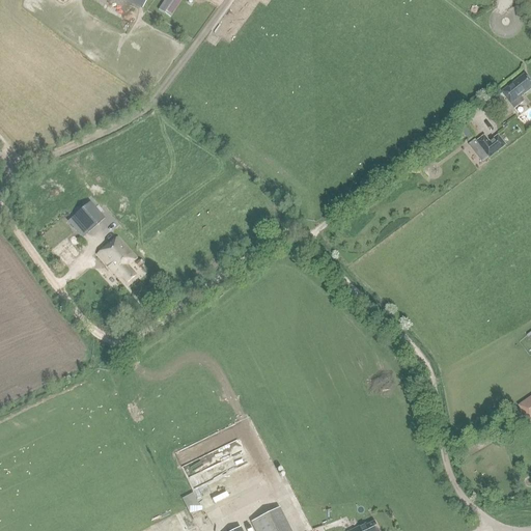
[(126,0),(142,9),(147,0),(126,0)]
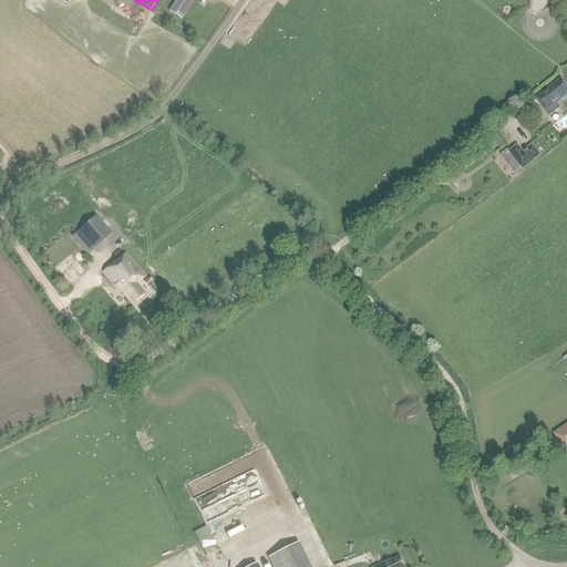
[(175,0),(169,10),(182,18),(193,0),(175,0)]
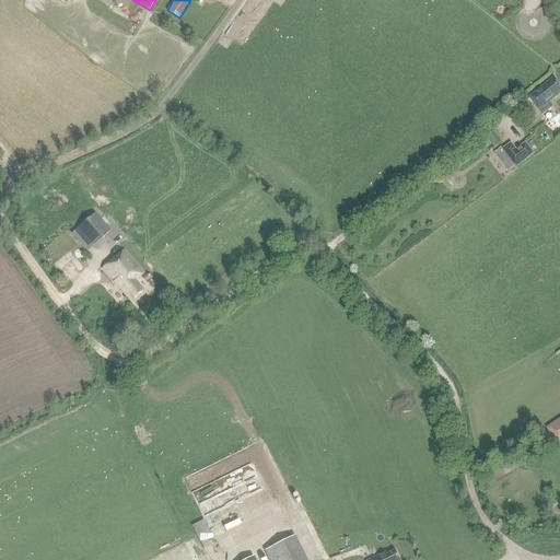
[(550,103),(559,94),(559,89),(552,79),(528,97),(543,116),(553,107),(550,103)]
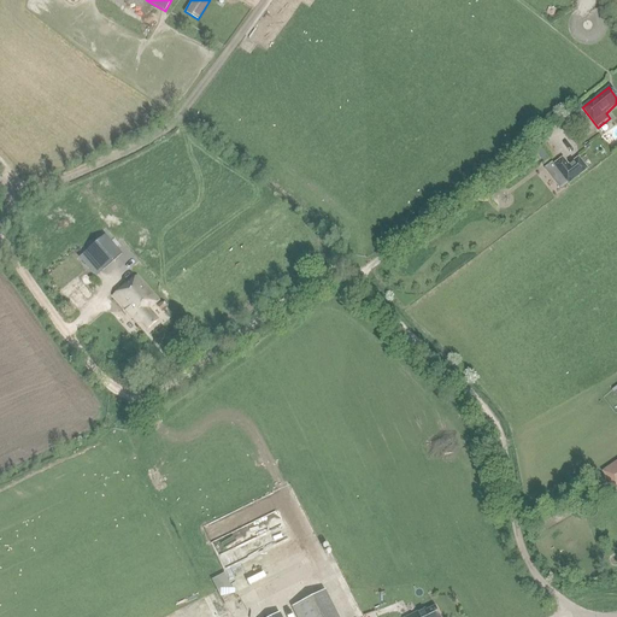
[(553,163),(569,182),(587,168),(579,156),(566,165),(560,158),(553,163)]
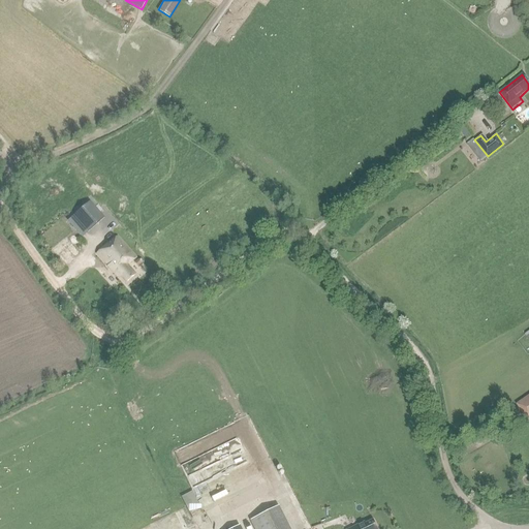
[(74,216),(88,231),(103,218),(90,203),(74,216)]
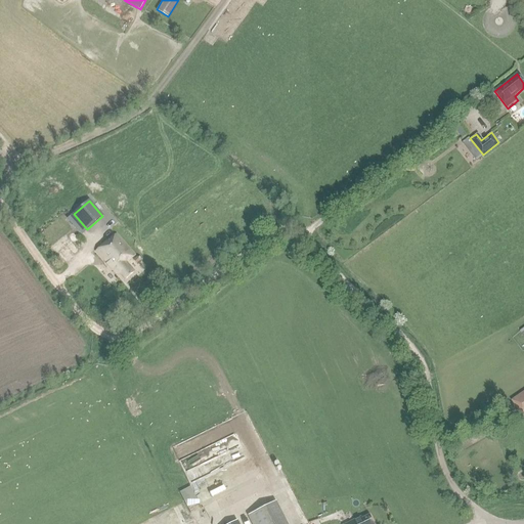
[(133,254),(116,233),(96,250),(106,262),(105,263),(115,273),(118,271),(124,278),(133,271),(125,261),(133,254)]
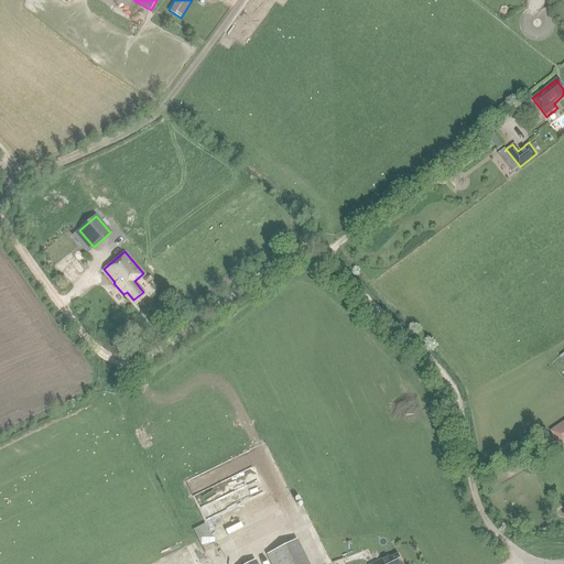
[(563,423),(552,432),(563,448),(563,447),(563,423)]
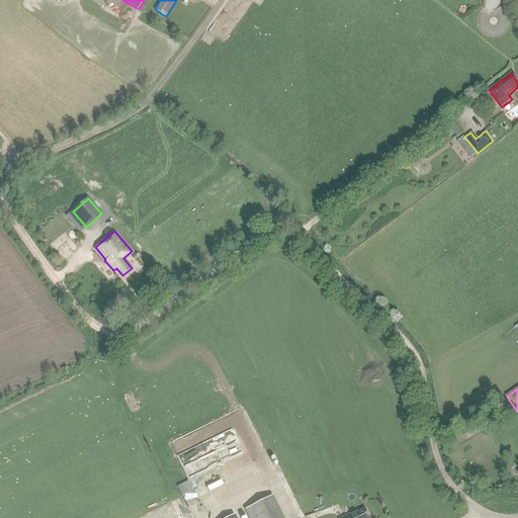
[(238,438),(236,434),(187,434),(180,439),(177,439),(173,441),(173,445),(193,482),(199,482),(206,478),(210,478),(219,473),(238,462),(238,455),(231,455),(240,450),(238,446),(238,438)]
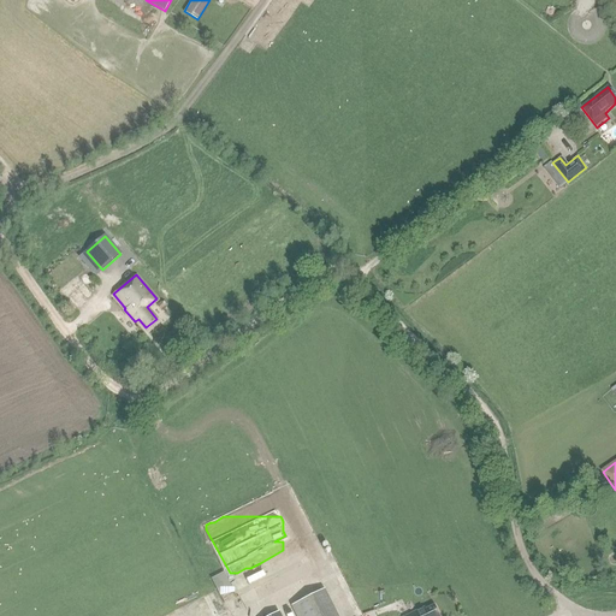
[(212,576),(221,603),(235,598),(225,572),(212,576)]
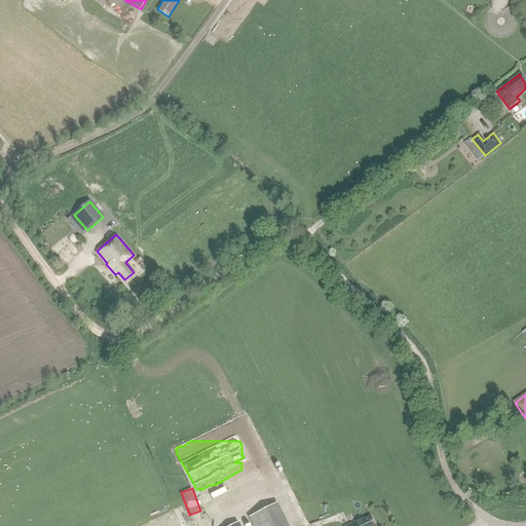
[(288,525),(276,503),(249,517),(253,525),(288,525)]
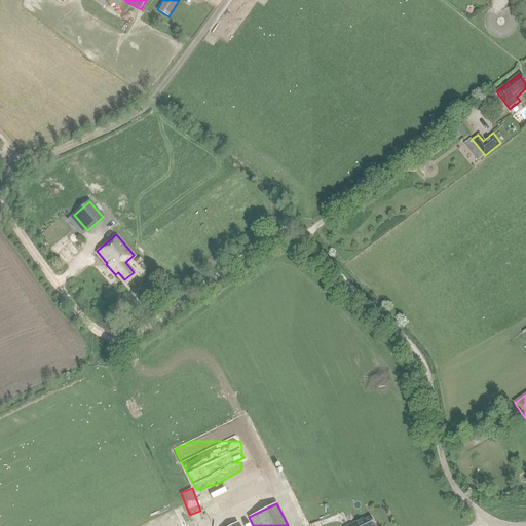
[(363,519),(347,525),(375,525),(372,517),(364,521),(363,519)]
